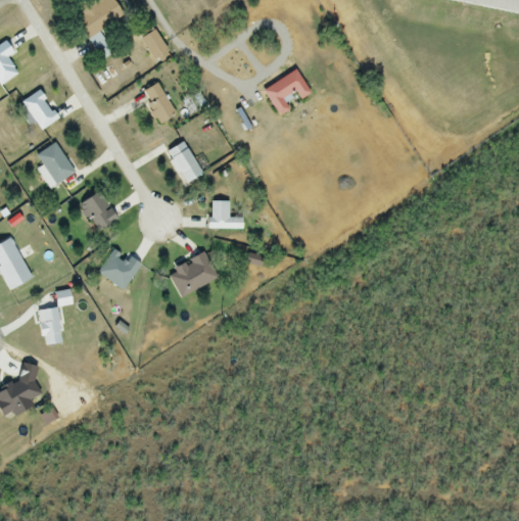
[(100,31),(125,15),(114,0),(91,0),(73,12),(98,52),(109,45),(100,31)]
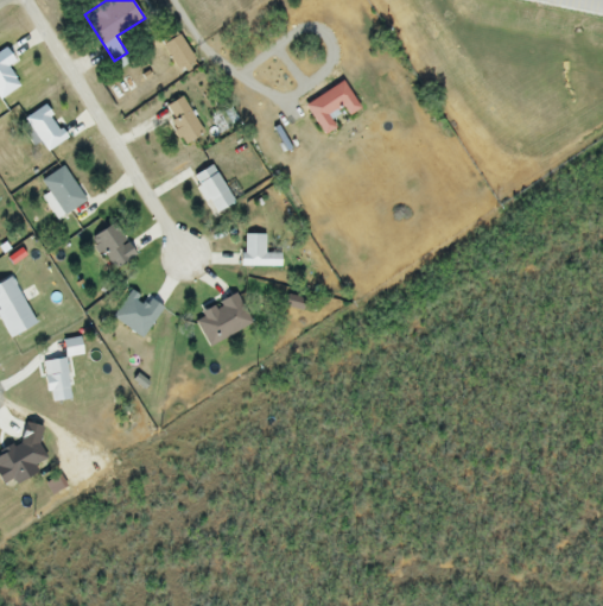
[(196,58),(178,31),(162,42),(181,70),(196,58)]
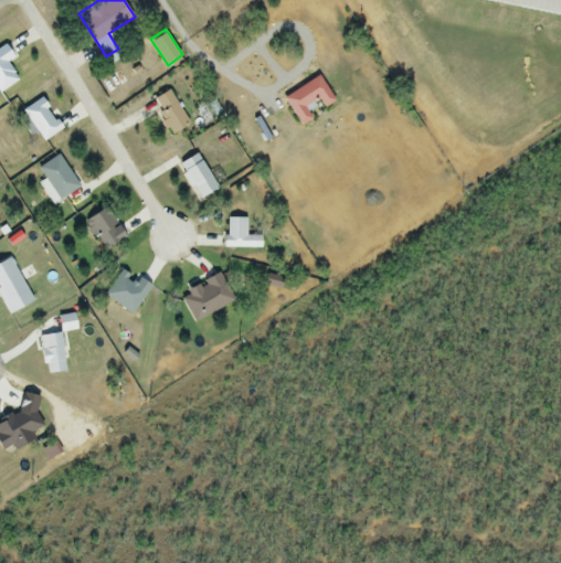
[(152,103),(177,133),(192,120),(169,89),(152,103)]
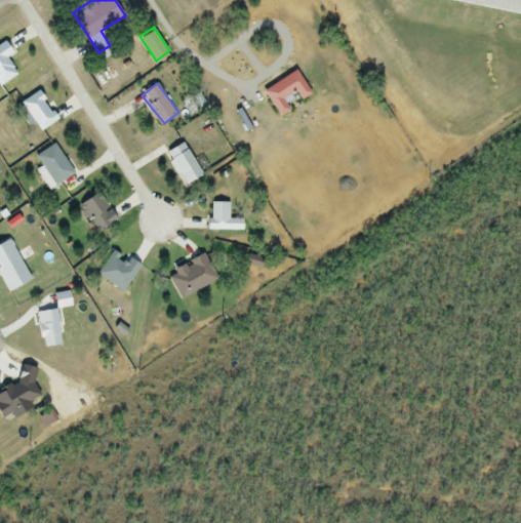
[(189,185),(205,172),(184,142),(166,154),(189,185)]
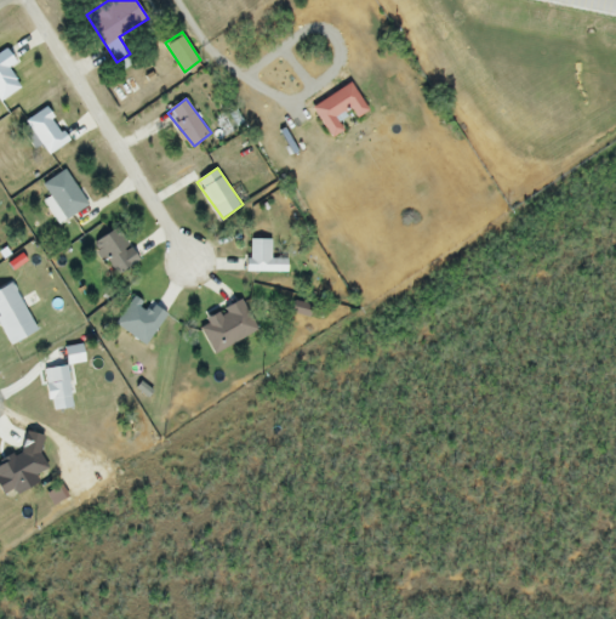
[(44,186),(69,220),(91,204),(66,170),(44,186)]
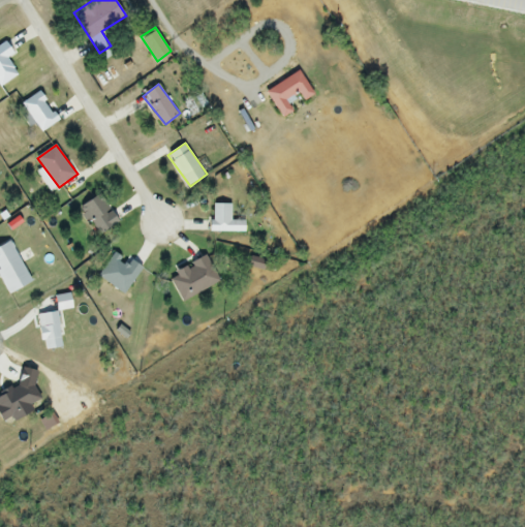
[(128,265),(116,254),(100,274),(125,295),(147,268),(133,257),(128,265)]
